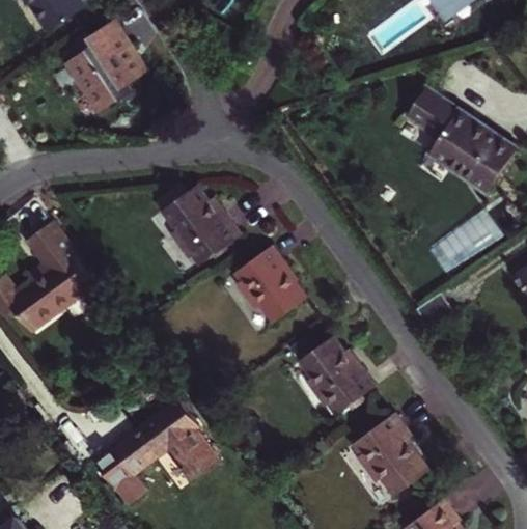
[(84,2),(86,0),(22,0),(23,1),(25,0),(26,0),(47,31),(86,5),(84,2)]
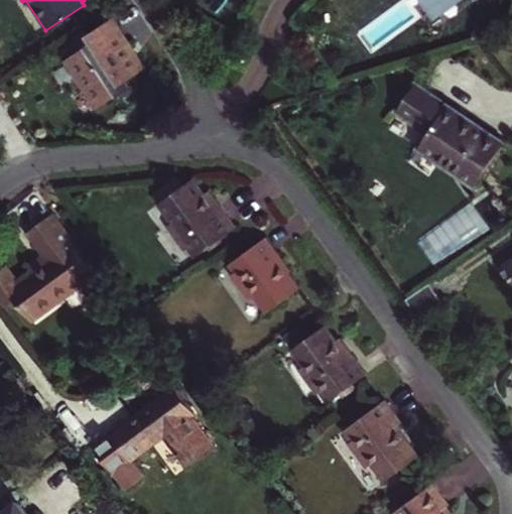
[(480,0),(431,0),(441,12),(454,3),(458,7),(467,0),(475,0),(478,2),(480,0)]
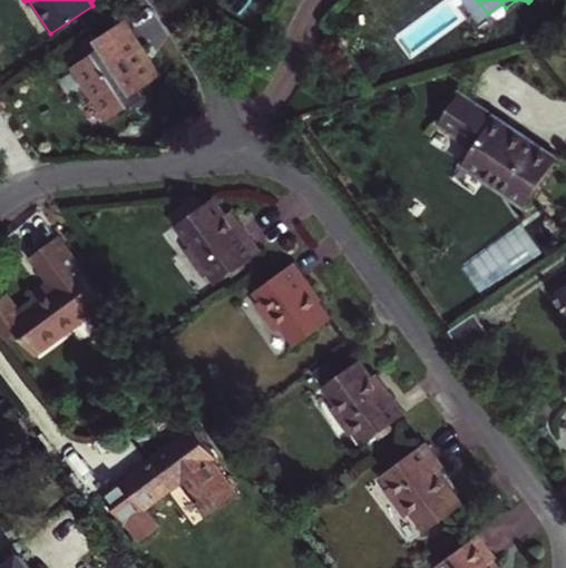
[(140,56),(155,78),(160,75),(124,19),(122,20),(143,54),(140,56)]
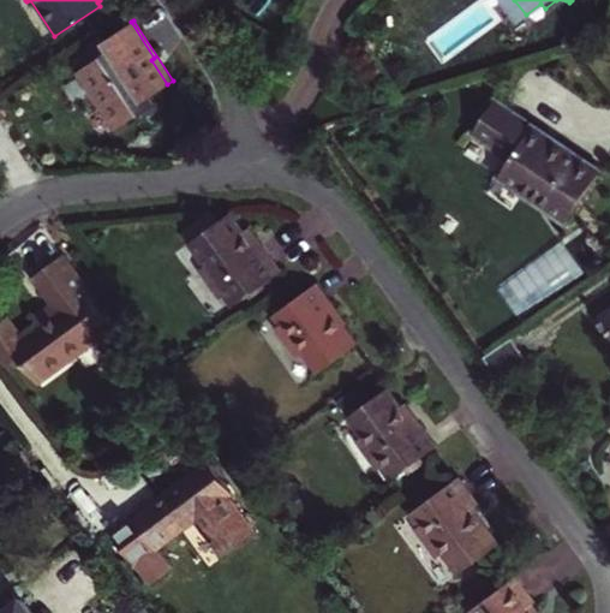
[(151,95),(167,84),(151,60),(154,58),(131,22),(101,41),(107,51),(78,70),(117,128),(139,113),(143,118),(160,107),(151,95)]
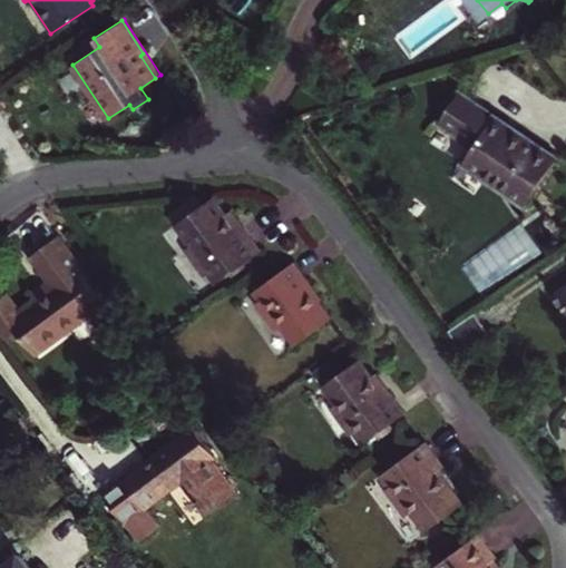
[(521,206),(554,160),(457,92),(436,121),(471,147),(460,164),(521,206)]
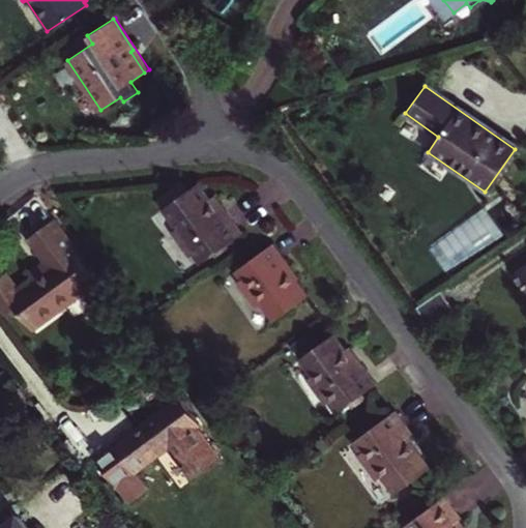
[(185,187),(165,203),(172,212),(165,217),(178,235),(173,239),(192,264),(194,262),(202,272),(244,240),(227,217),(223,222),(212,208),(200,192),(193,197),(185,187)]
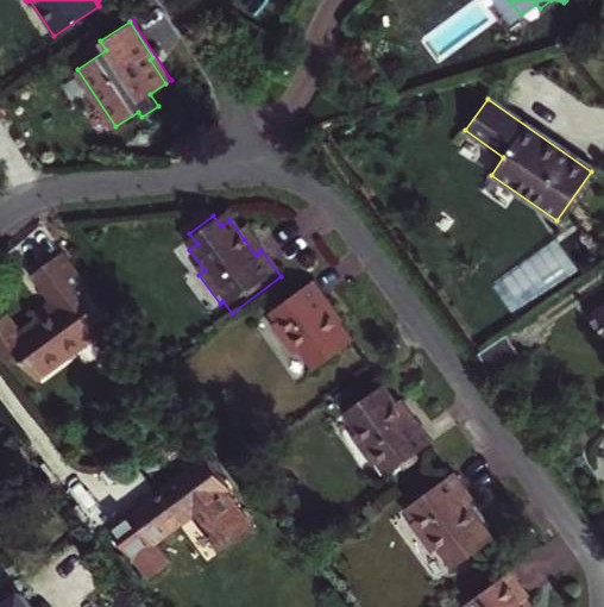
[(256,255),(260,250),(250,235),(244,239),(256,255)]
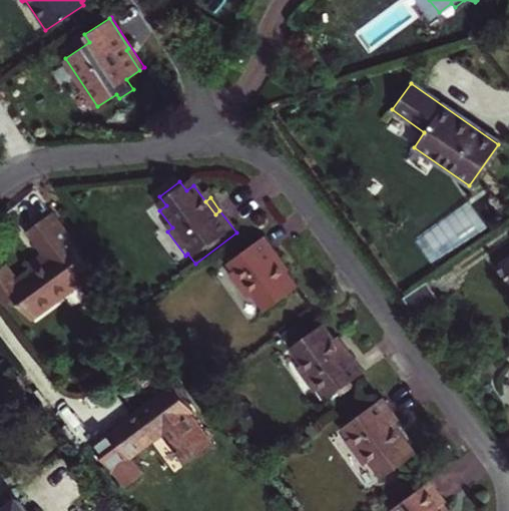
[(0,288),(11,304),(20,298),(34,317),(78,284),(83,291),(100,279),(83,253),(84,252),(59,217),(35,234),(48,252),(51,258),(34,270),(36,272),(25,280),(13,264),(0,272),(0,288)]
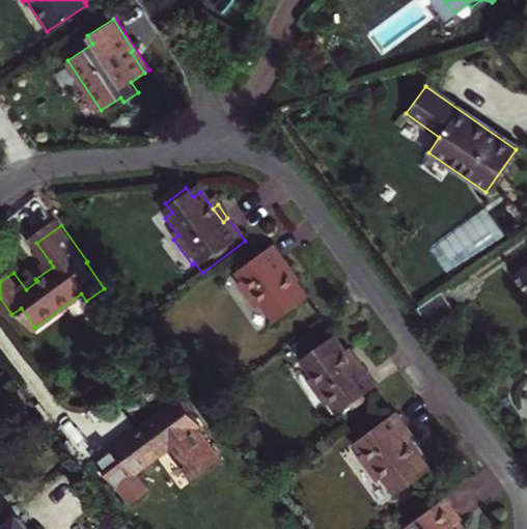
[(299,268),(282,246),(239,278),(246,287),(243,289),(260,314),(267,310),(280,329),(315,303),(304,286),(294,273),(299,268)]
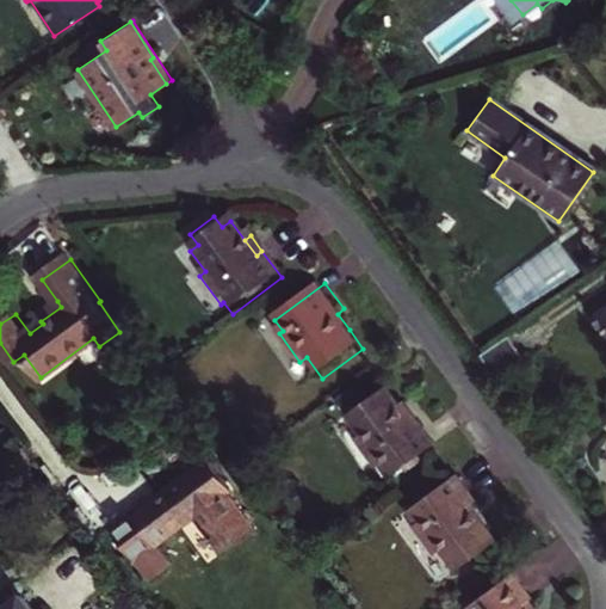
[(37,315),(41,321),(61,307),(57,301),(37,315)]
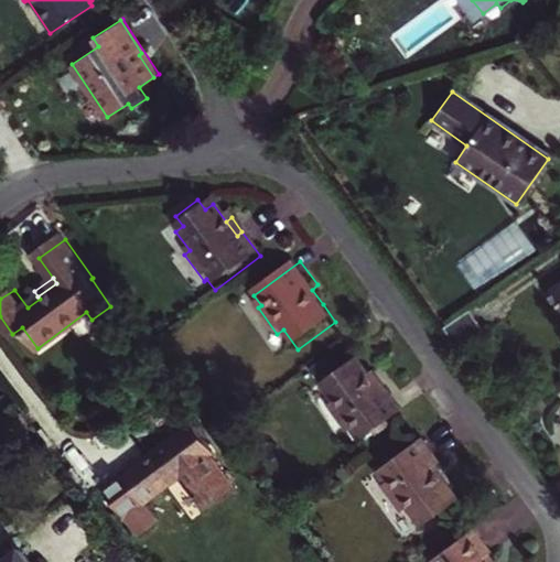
[(312,290),(323,304),(329,300),(318,284),(312,290)]
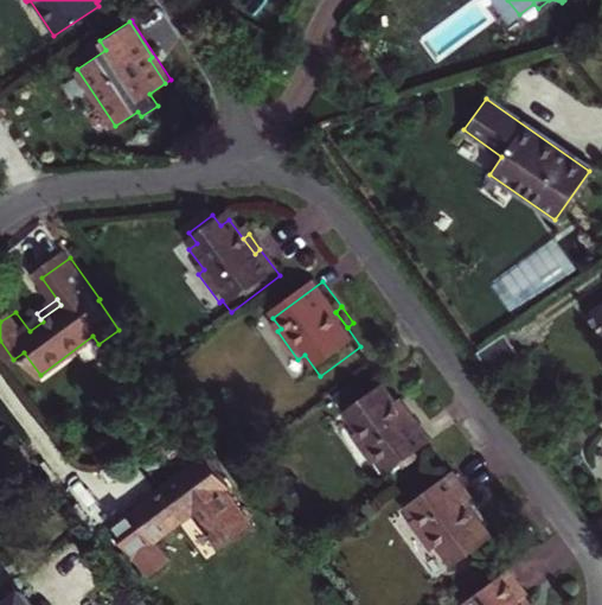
[(601,307),(589,317),(601,335),(601,307)]
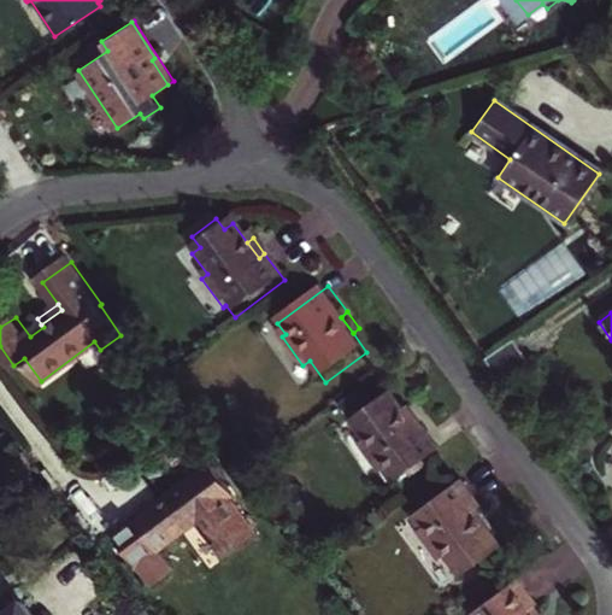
[(510,343),(483,363),(500,387),(528,368),(510,343)]
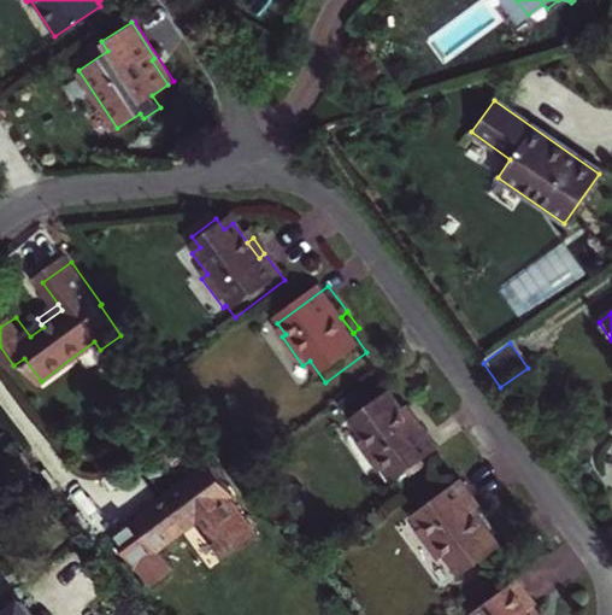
[(398,419),(383,398),(343,428),(359,450),(352,455),(374,484),(376,481),(384,493),(435,456),(416,429),(410,434),(398,419)]
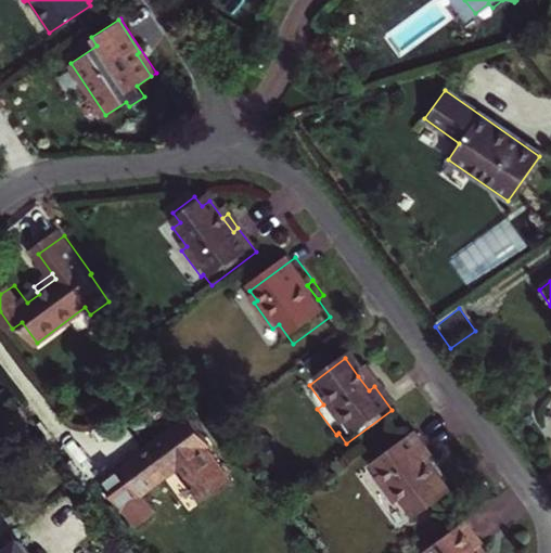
[(369,390),(374,386),(364,373),(358,376),(369,390)]
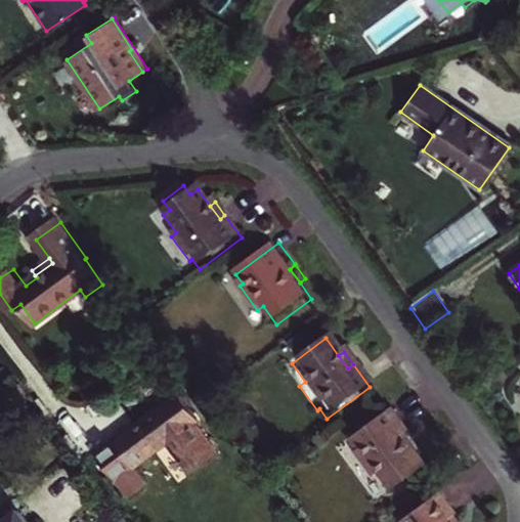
[(180,399),(166,408),(168,412),(132,434),(130,431),(89,457),(120,505),(138,492),(128,475),(149,462),(147,458),(163,448),(184,483),(217,462),(198,432),(201,430),(180,399)]
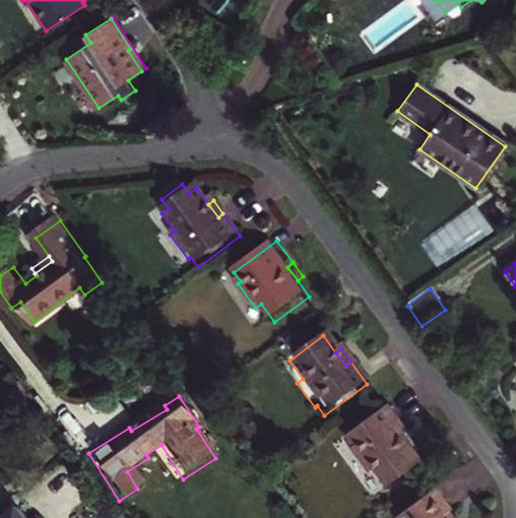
[(167,409),(165,405),(129,428),(131,431),(167,409)]
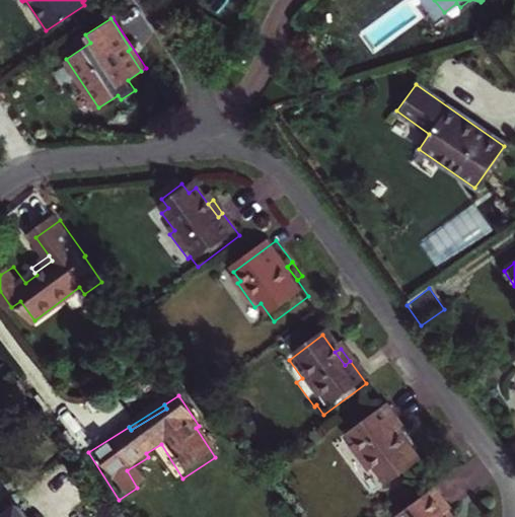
[(417,463),(406,447),(394,433),(400,429),(383,407),(342,438),(349,448),(346,450),(364,474),(370,470),(383,488),(417,463)]
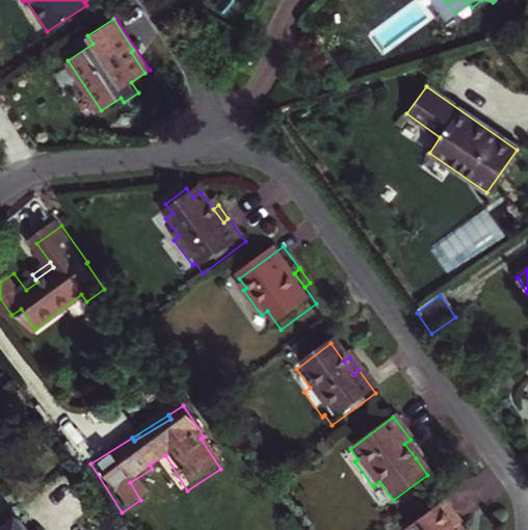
[(404,444),(416,458),(421,454),(411,440),(404,444)]
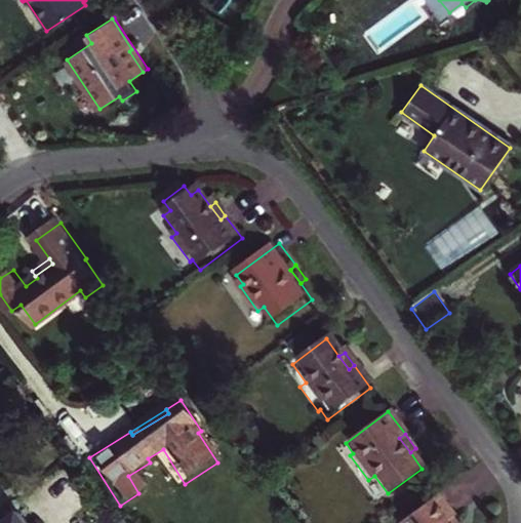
[(451,522),(453,520),(436,497),(402,522),(451,522)]
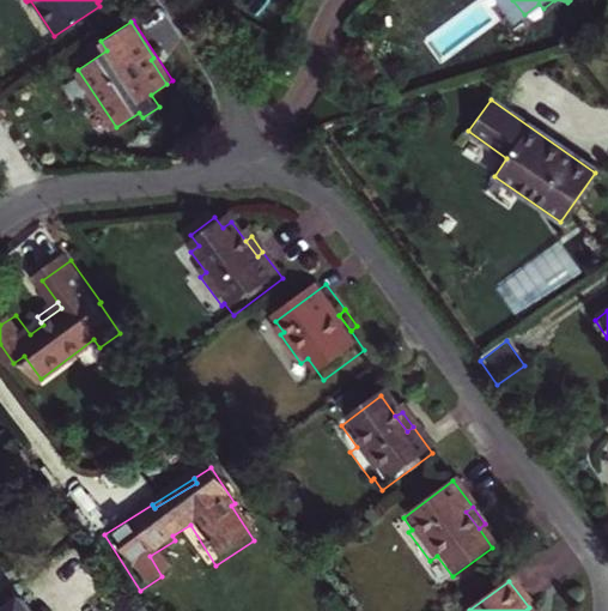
[(30,610),(22,599),(5,610),(30,610)]
